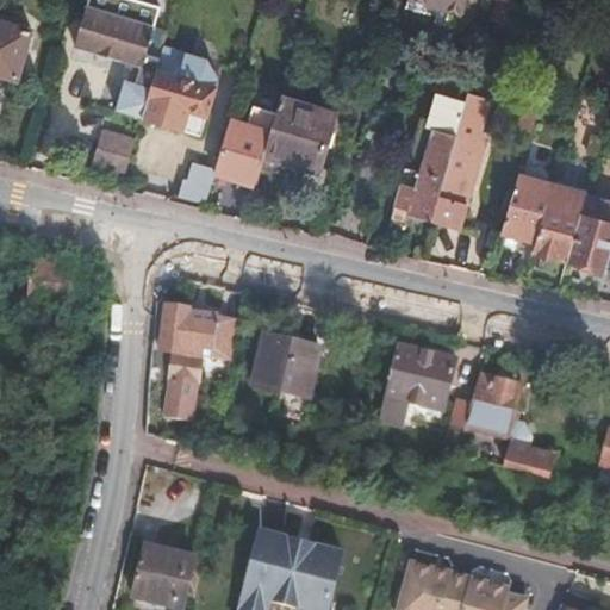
[(419,0),(459,11),(462,0),(419,0)]
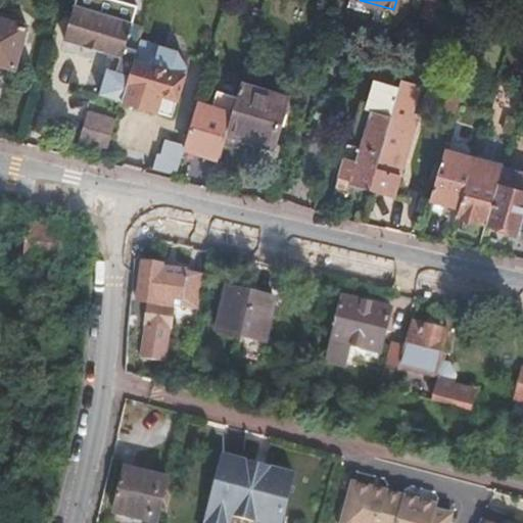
[(424,0),(419,17),(430,20),(434,0),(433,0),(424,0)]
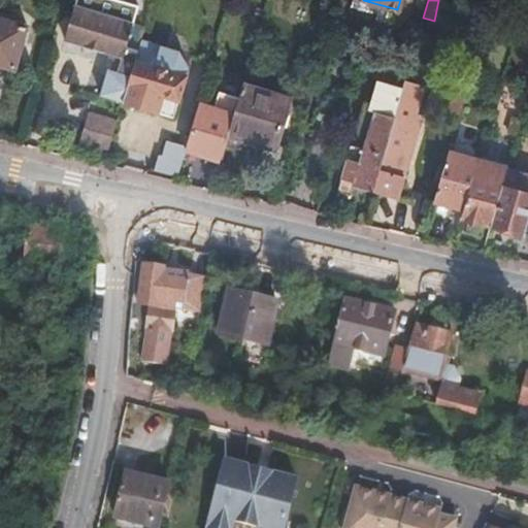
[(62,39),(122,57),(132,24),(72,6),(62,39)]
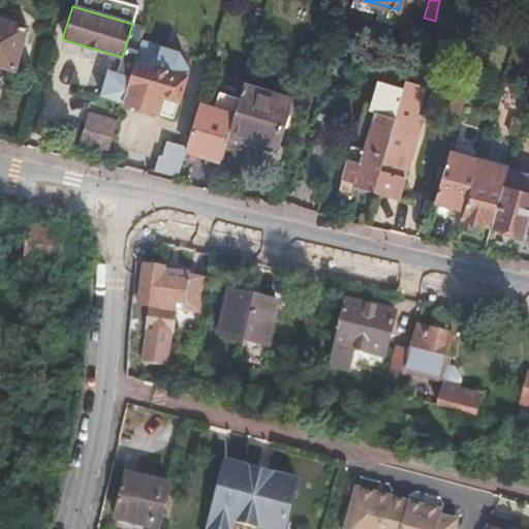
[(0,65),(14,69),(26,25),(0,17),(0,65)]
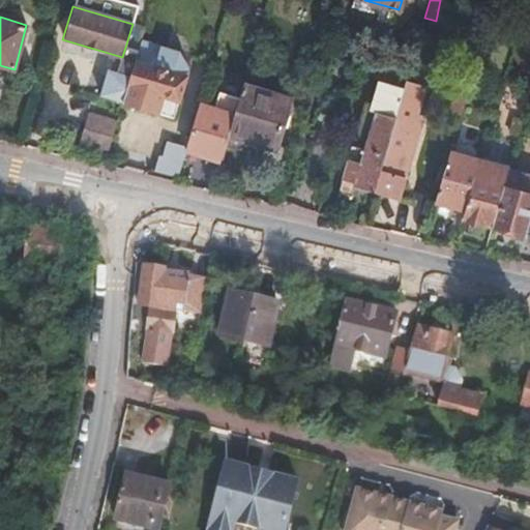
[(138,52),(122,101),(157,112),(163,94),(166,94),(170,79),(183,82),(188,65),(180,50),(141,38),(138,52)]
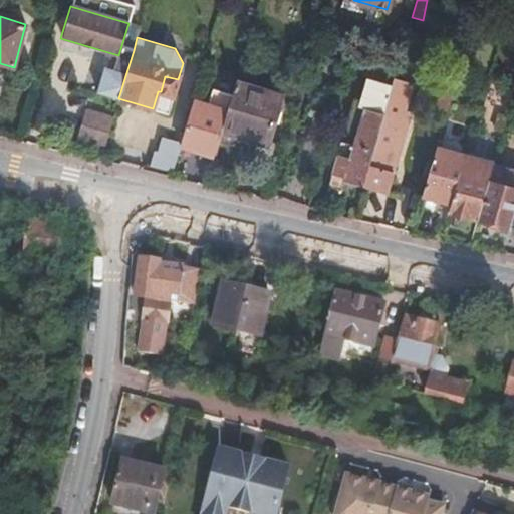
[(399,62),(398,64),(392,86),(360,188),(386,195),(419,79),(424,80),(427,70),(399,62)]
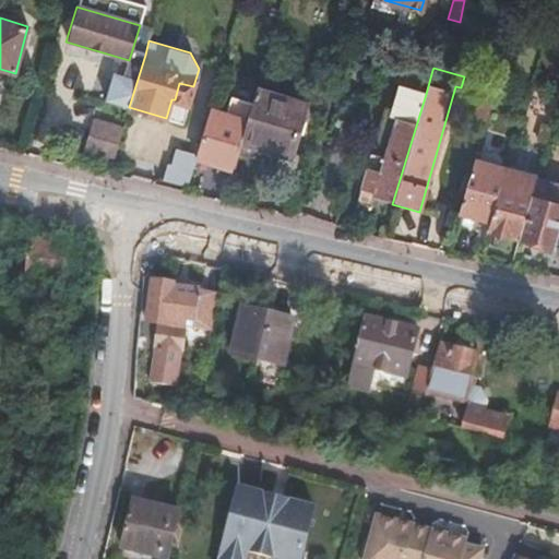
[(108,74),(99,103),(119,109),(129,80),(108,74)]
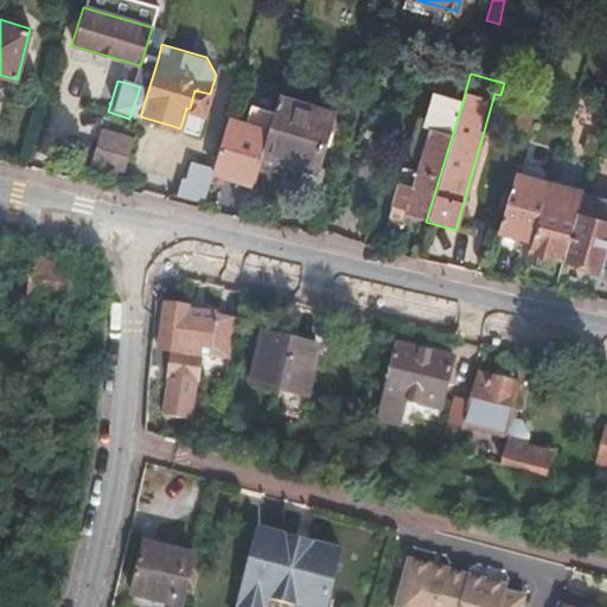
[(186,108),(180,128),(199,133),(205,113),(211,95),(210,94),(195,90),(190,108),(186,108)]
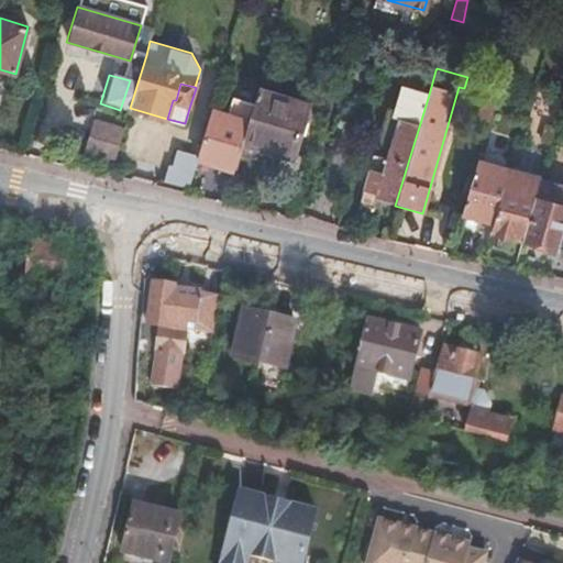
[(307,102),(260,88),(255,103),(250,120),(243,142),(291,155),(307,102)]
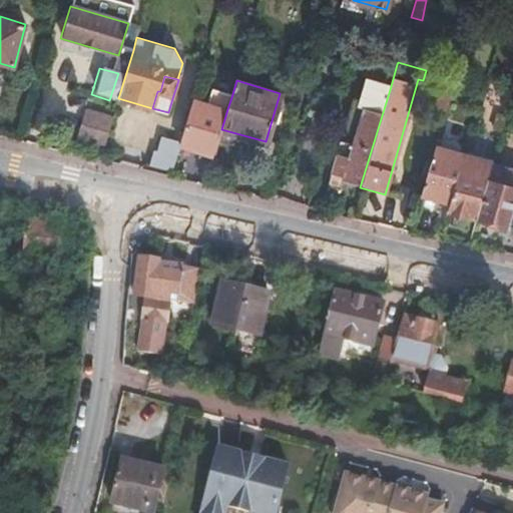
[(360,187),(391,86),(371,80),(365,101),(364,108),(352,104),(330,179),(342,182),(360,187)]
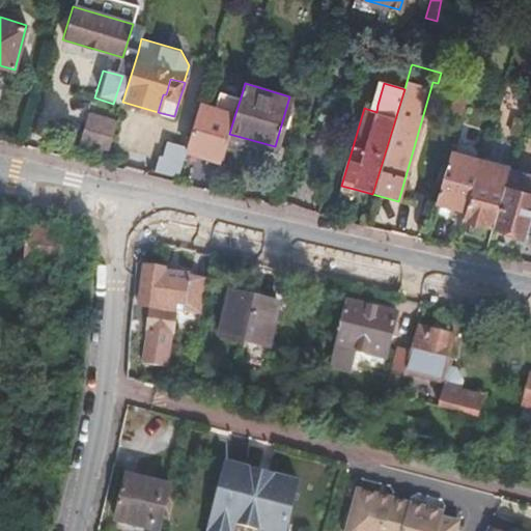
[(187,146),(186,150),(205,156),(222,161),(229,134),(235,113),(241,98),(221,91),(216,108),(200,103),(187,146)]
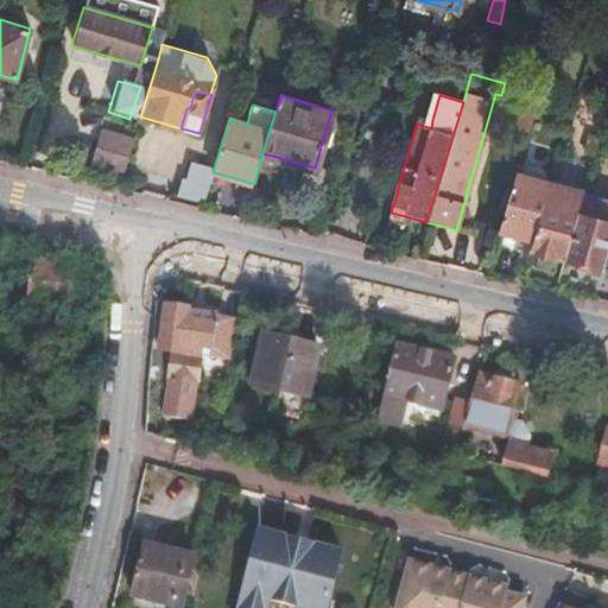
[(431,128),(432,120),(418,116),(417,124),(431,128)]
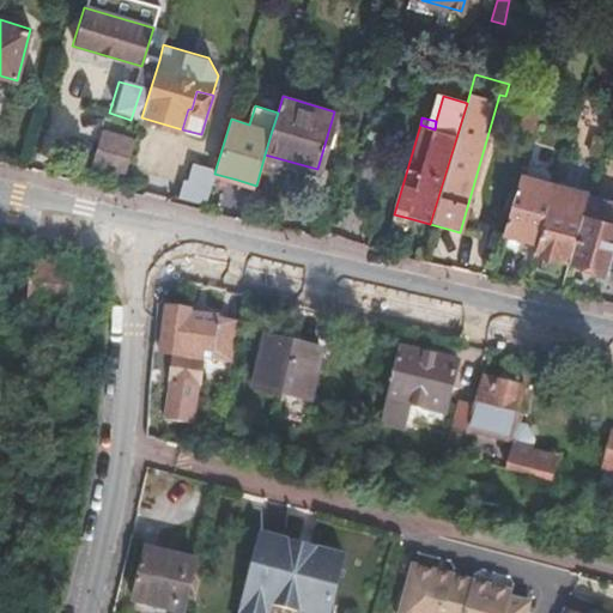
[(93,167),(125,175),(134,141),(103,133),(93,167)]
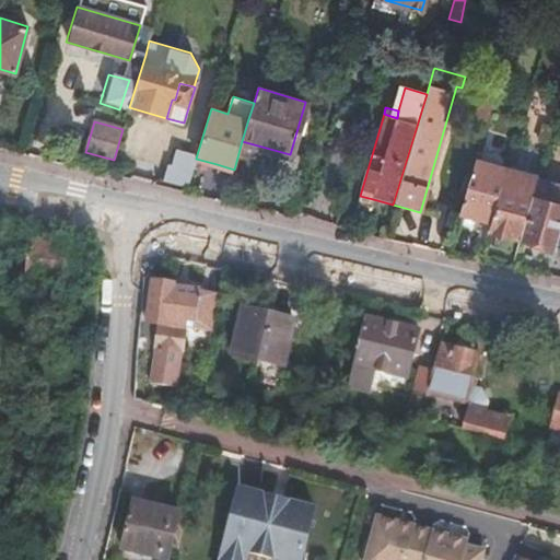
[(163,179),(187,187),(193,172),(196,159),(197,154),(176,149),(172,164),(167,163),(163,179)]
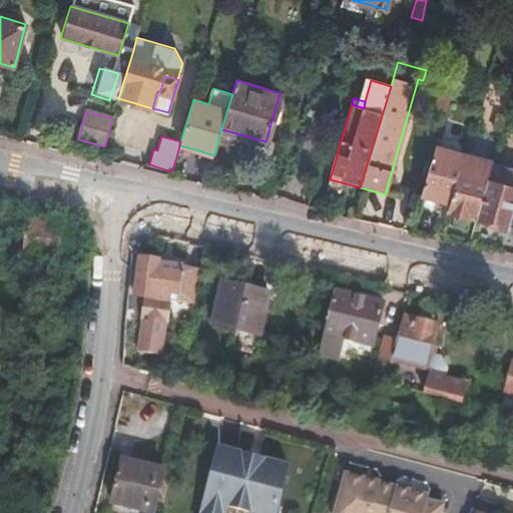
[(428,169),(420,196),(448,204),(462,155),(434,147),(428,169)]
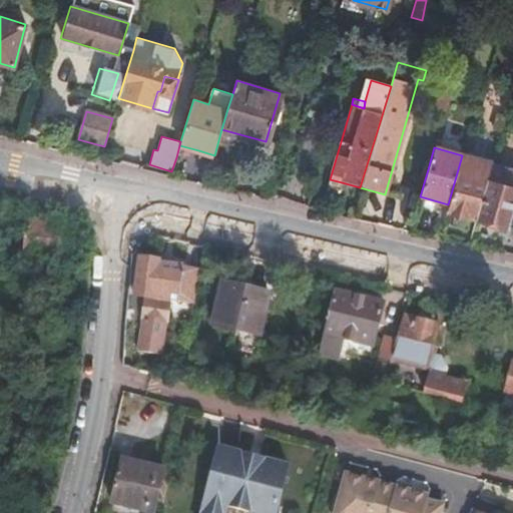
[(193,167),(209,172),(214,155),(198,150),(193,167)]
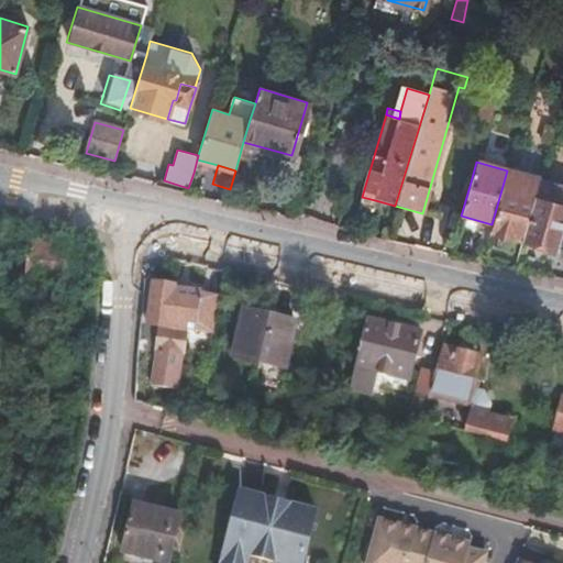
[(492,224),(489,233),(493,234),(493,238),(509,242),(510,239),(521,242),(533,199),(539,180),(507,170),(492,224)]
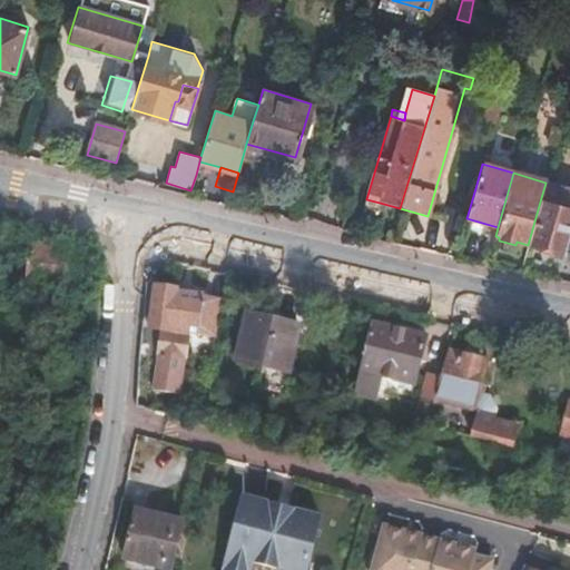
[(569,186),(547,179),(546,183),(540,202),(569,209),(569,186)]
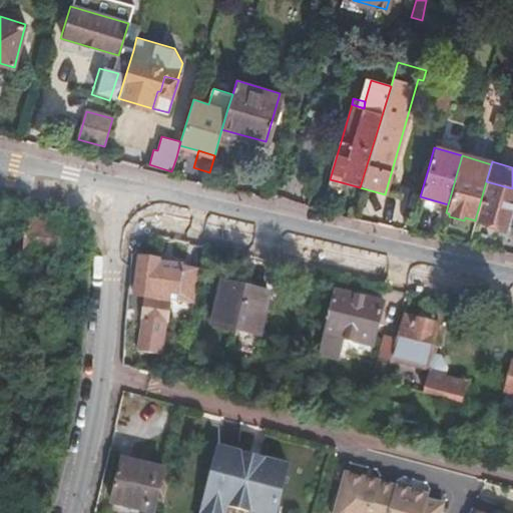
[(340,189),(342,182),(330,179),(329,185),(340,189)]
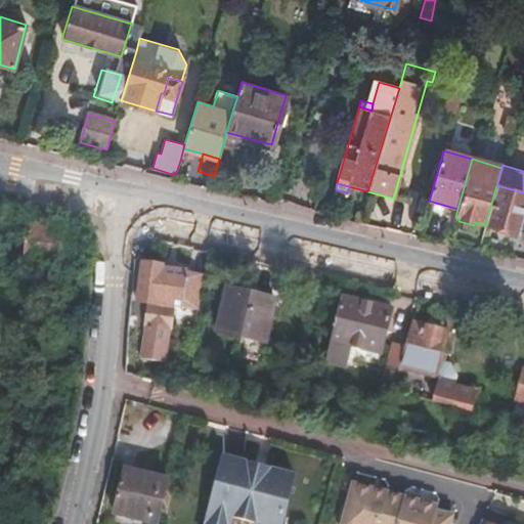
[(523,192),(496,185),(485,225),(518,235),(523,216),(523,192)]
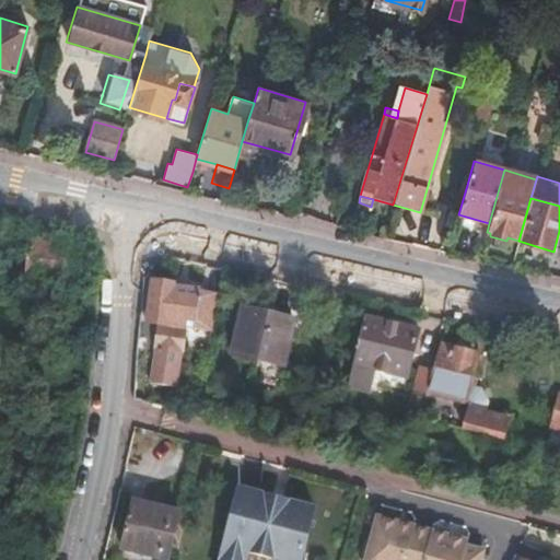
[(23,277),(76,286),(81,251),(28,243),(23,277)]
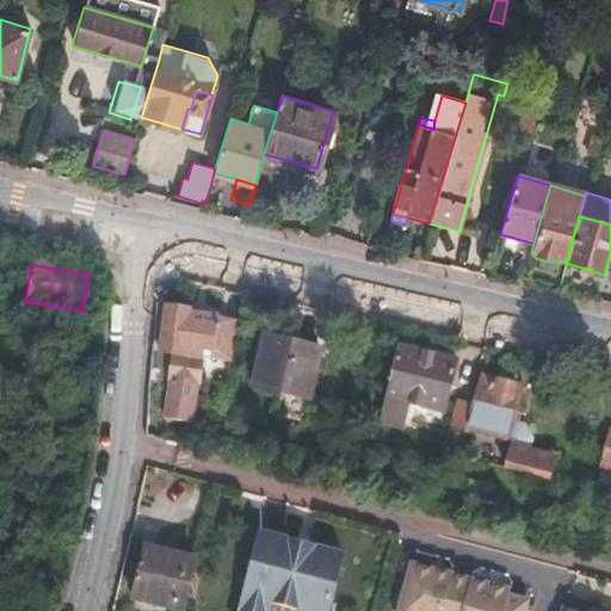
[(232,356),(236,312),(164,308),(161,352),(168,352),(165,400),(193,402),(197,353),(232,356)]
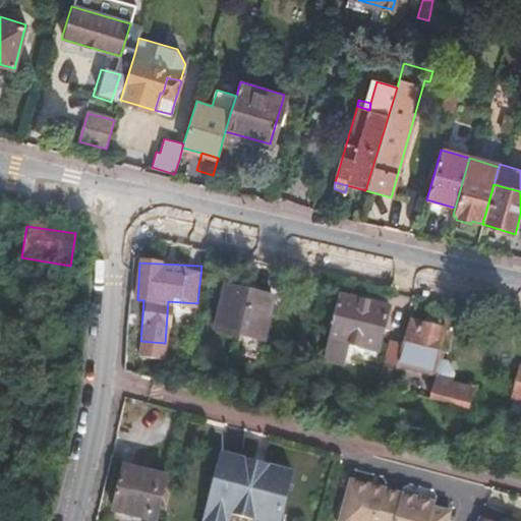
[(216,329),(264,340),(273,297),(225,286),(216,329)]
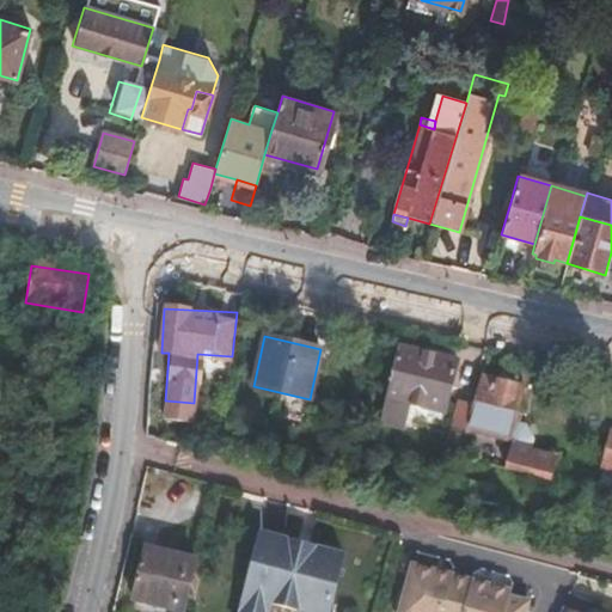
[(386,398),(444,412),(456,360),(399,347),(386,398)]
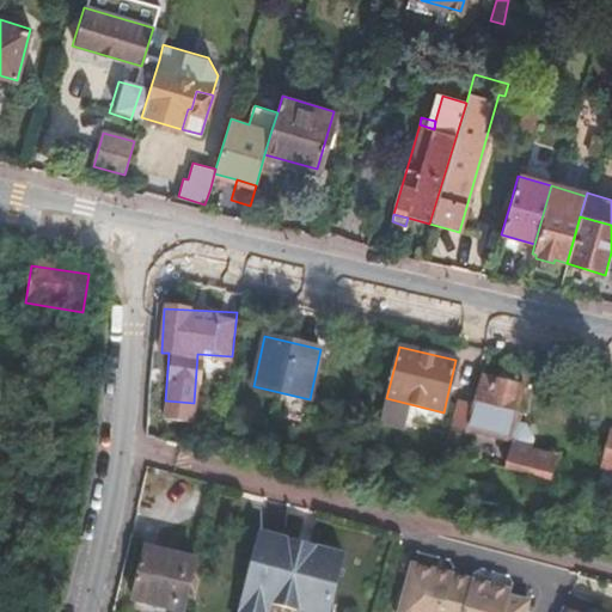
[(520,386),(479,377),(465,429),(508,440),(513,448),(508,470),(546,481),(554,454),(526,447),(528,440),(519,423),(512,421),(520,386)]
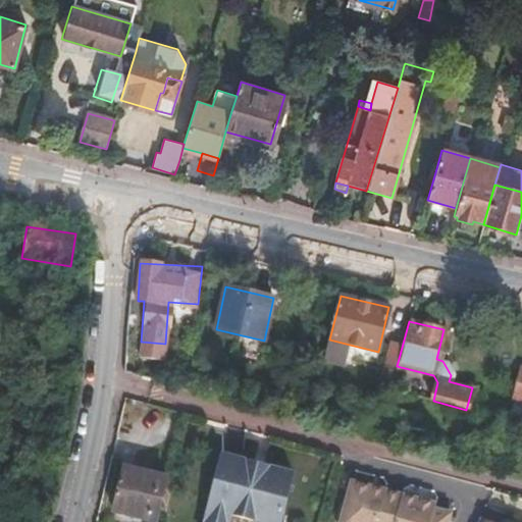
[(223,455),(205,520),(213,521),(228,521),(231,514),(260,521),(280,521),(294,474),(270,468),(267,479),(243,473),(246,461),(223,455)]
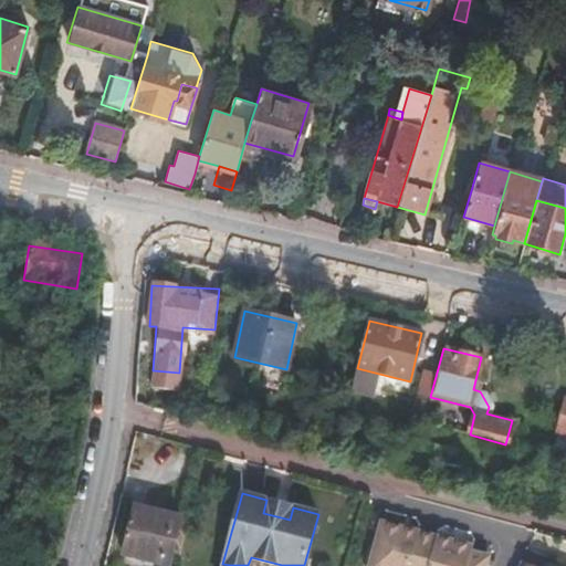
[(266,500),(263,513),(290,520),(293,507),(266,500)]
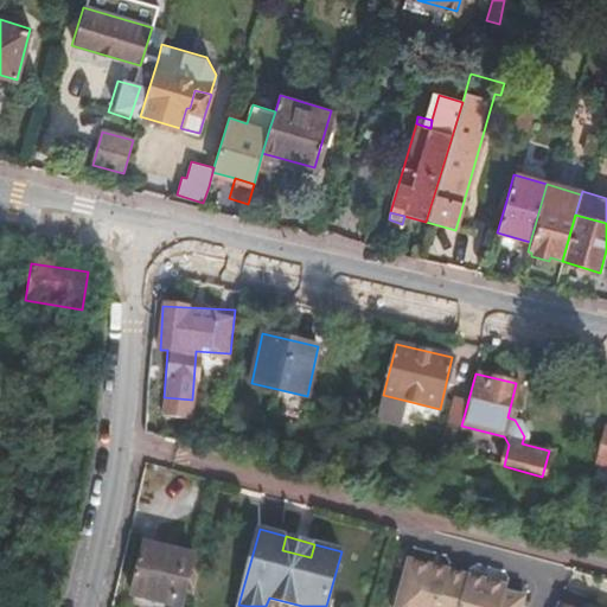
[(146,598),(171,605),(177,606),(190,554),(146,543),(134,595),(146,598)]
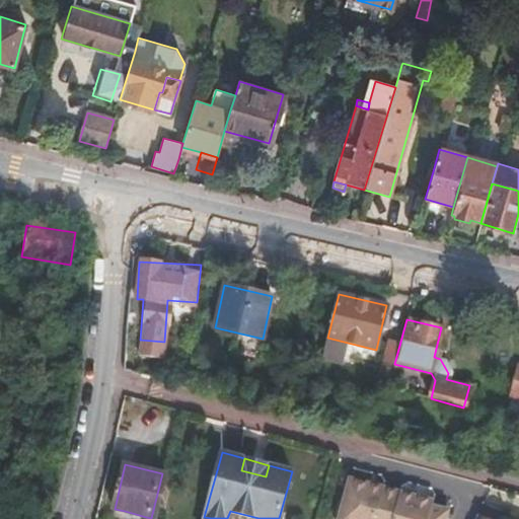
[(383,518),(388,504),(380,501),(365,498),(347,493),(340,518),(383,518)]
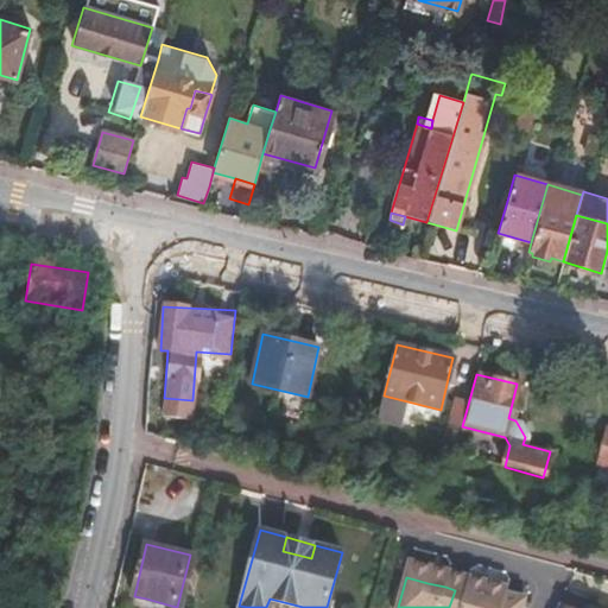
[(482,596),(464,593),(455,590),(449,607),(507,607),(502,607),(504,602),(482,596)]
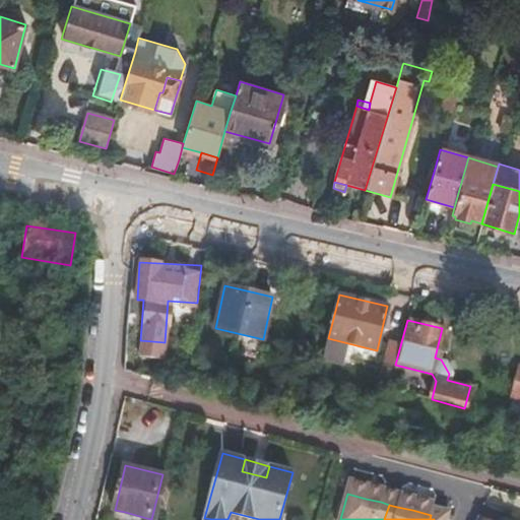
[(478,519),(482,519),(489,510),(484,508),(478,519)]
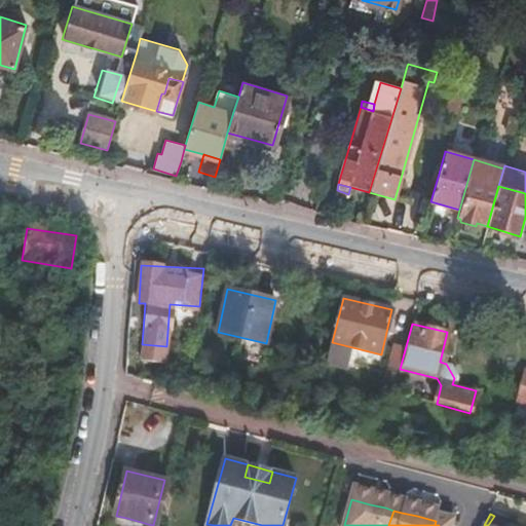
[(494,516),(488,525),(525,525),(512,519),(510,523),(494,516)]
